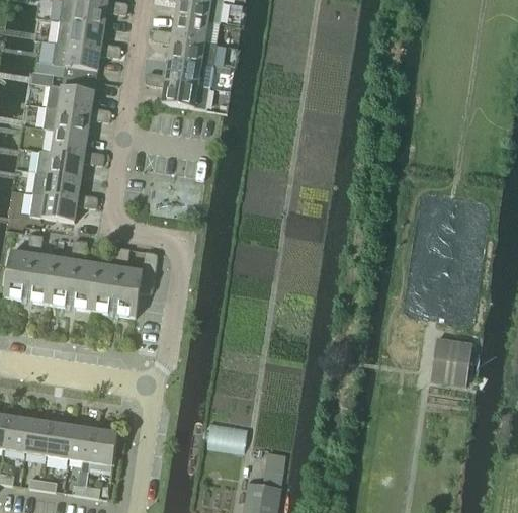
[(62,0),(59,21),(103,28),(105,13),(106,6),(68,0),(62,0)]
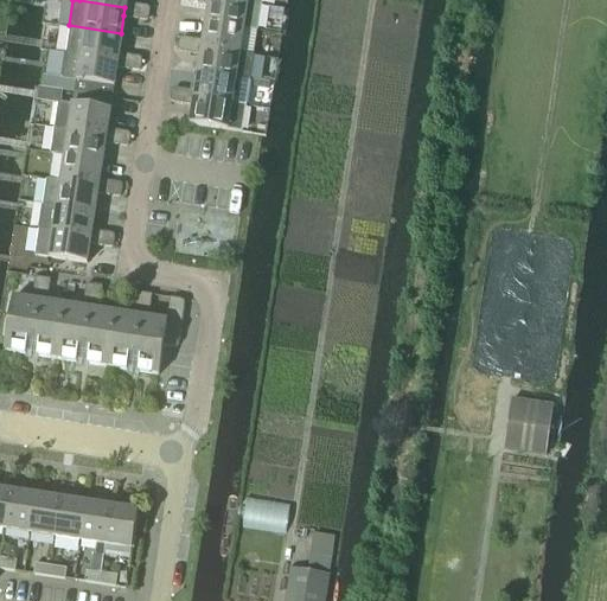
[(80,0),(125,7),(123,16),(135,17),(136,2),(126,0),(80,0)]
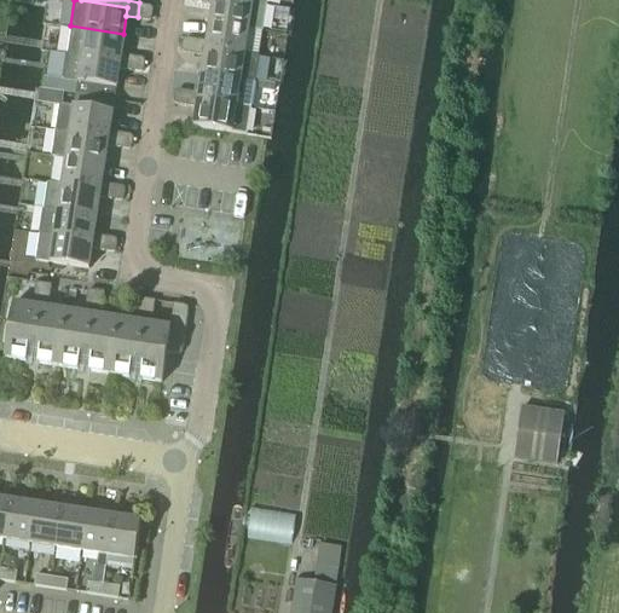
[(212,0),(212,3),(208,21),(247,27),(248,25),(264,28),(267,3),(252,0),(212,0)]
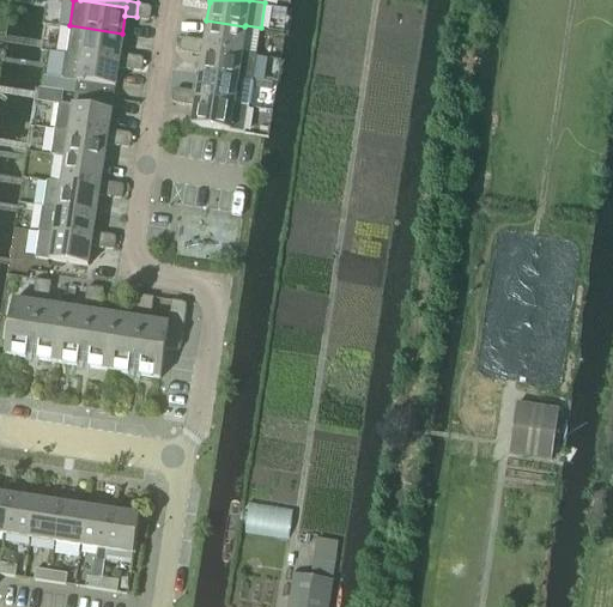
[(138,2),(137,17),(145,18),(147,17),(149,16),(150,6),(149,5),(147,4),(138,2)]
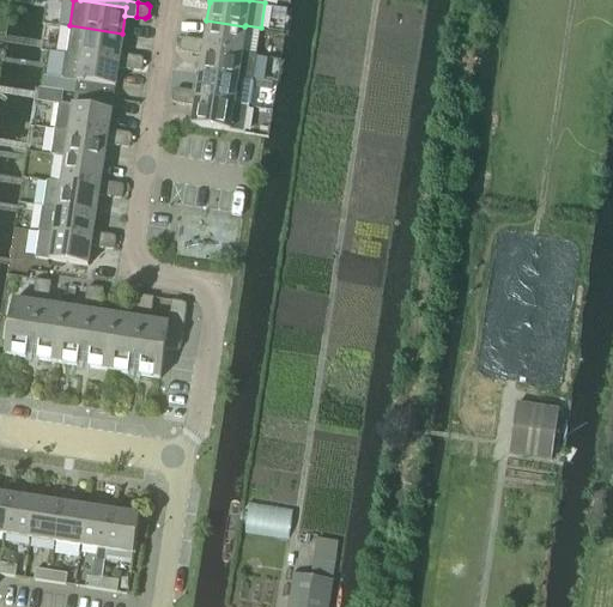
[(192,37),(190,52),(201,53),(202,46),(256,54),(256,53),(241,50),(244,26),(206,20),(204,38),(192,37)]
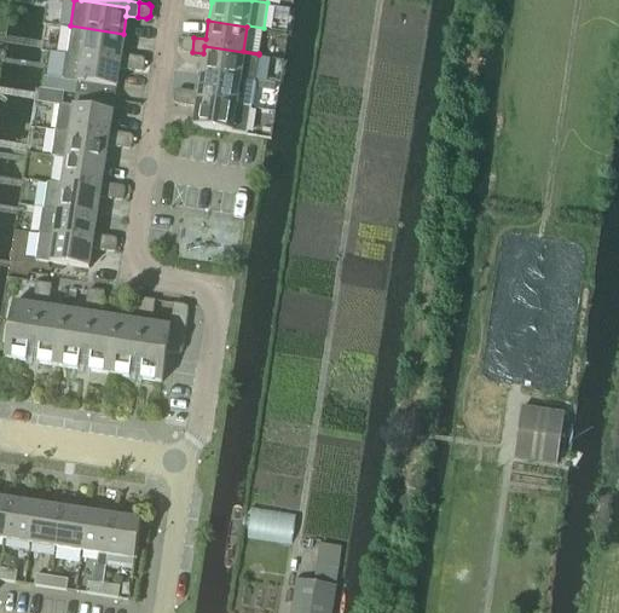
[(70,25),(67,51),(120,59),(119,68),(129,69),(132,55),(121,53),(123,34),(70,25)]
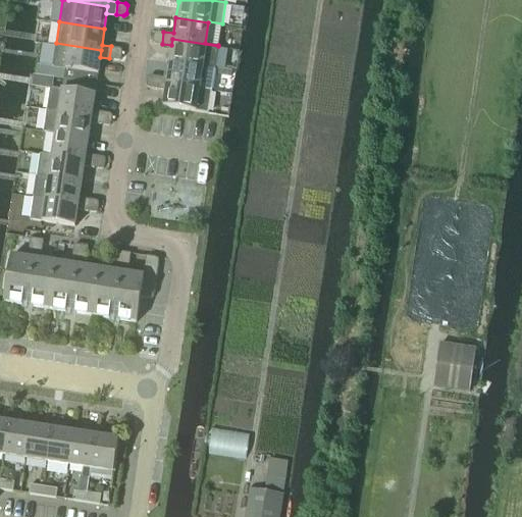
[(153,43),(162,44),(163,32),(155,30),(153,32),(152,41),(153,43)]
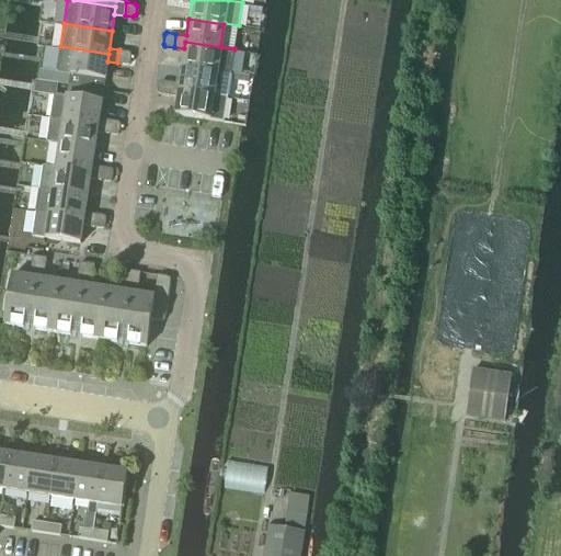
[(184,48),(182,66),(230,72),(235,49),(185,42),(184,48)]
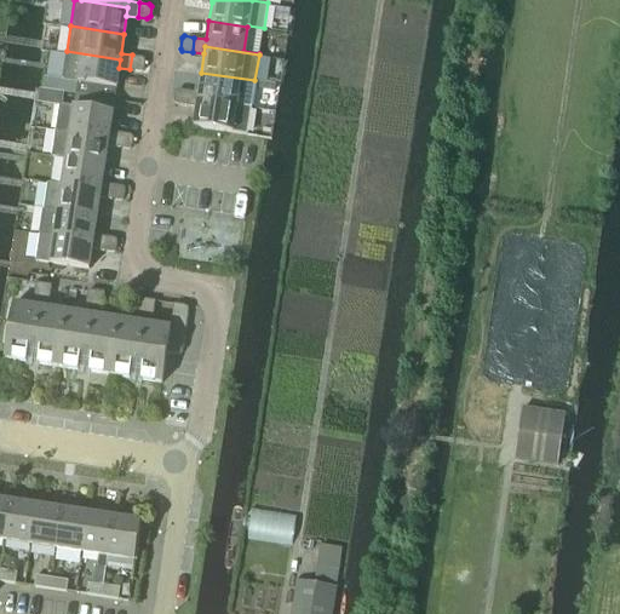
[(63,78),(78,80),(75,93),(113,99),(115,87),(119,68),(120,59),(67,51),(63,78)]
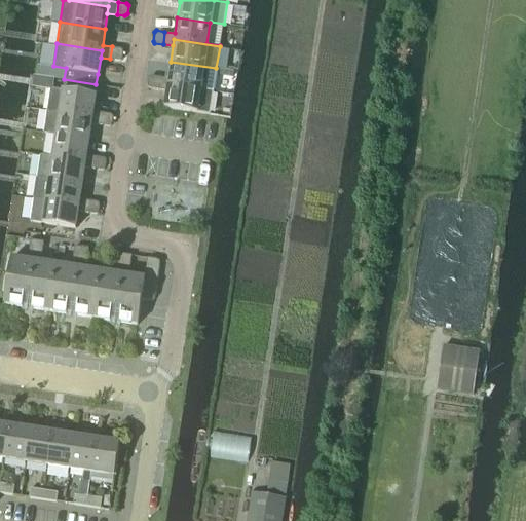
[(112,46),(110,59),(118,60),(120,59),(121,57),(122,50),(121,48),(120,47),(112,46)]
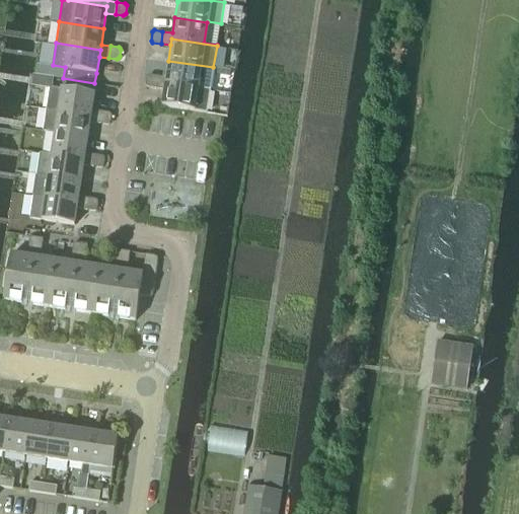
[(156,74),(154,86),(164,88),(165,82),(210,89),(213,67),(168,61),(166,76),(156,74)]
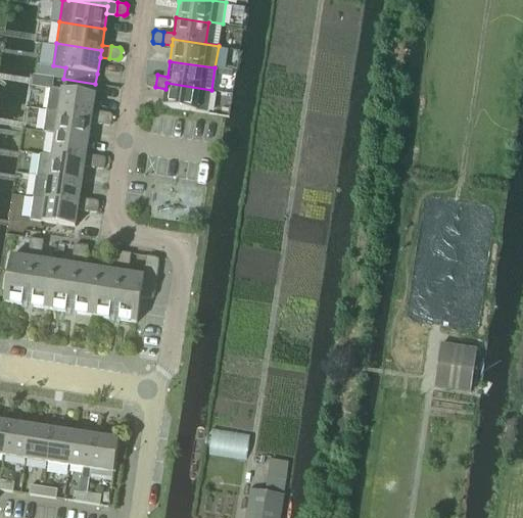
[(147,86),(155,87),(157,75),(148,74),(146,76),(145,84),(147,86)]
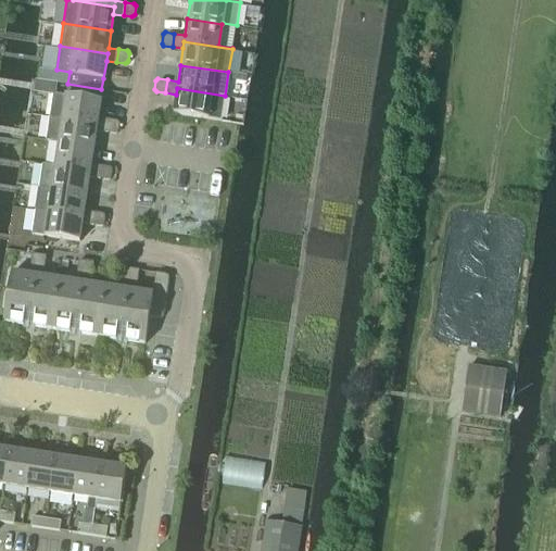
[(173,112),(207,117),(220,120),(225,96),(177,88),(176,95),(173,112)]
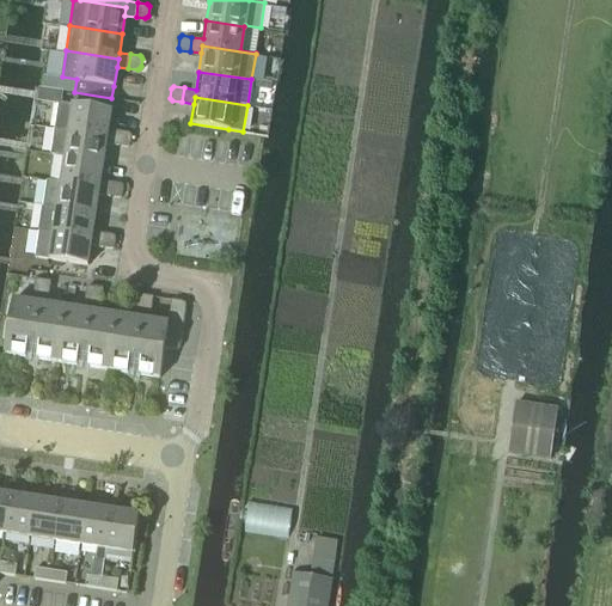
[(57,102),(54,127),(106,134),(105,142),(116,145),(118,130),(108,128),(110,109),(57,102)]
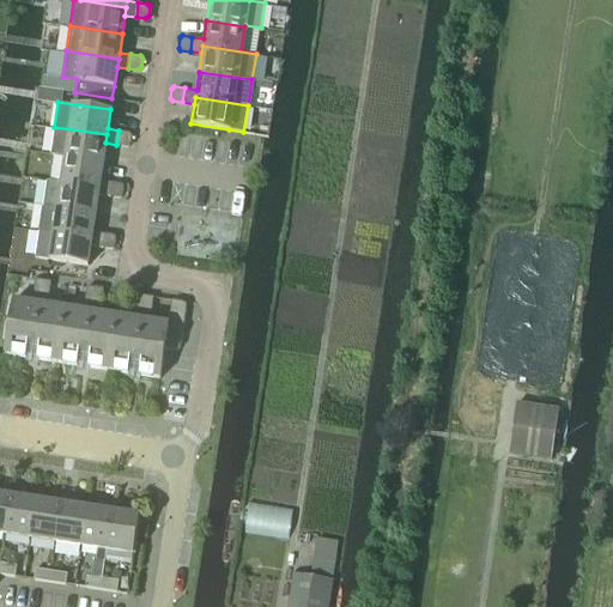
[(50,151),(65,153),(65,155),(103,161),(105,143),(107,134),(54,127),(50,151)]
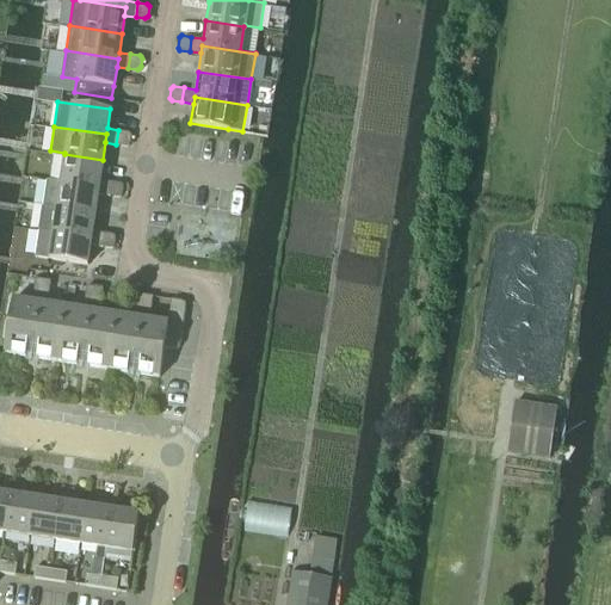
[(118,130),(116,144),(125,146),(127,144),(128,143),(130,135),(129,133),(128,131),(118,130)]
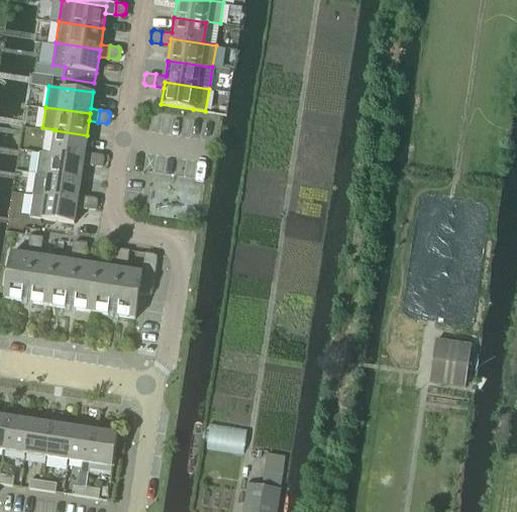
[(55,130),(52,151),(38,149),(83,157),(82,164),(92,165),(94,154),(84,152),(87,135),(55,130)]
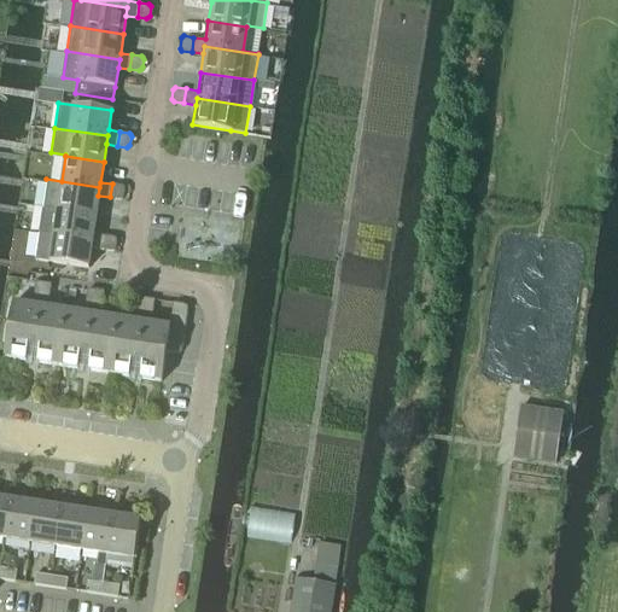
[(46,179),(42,205),(95,213),(98,196),(99,187),(46,179)]
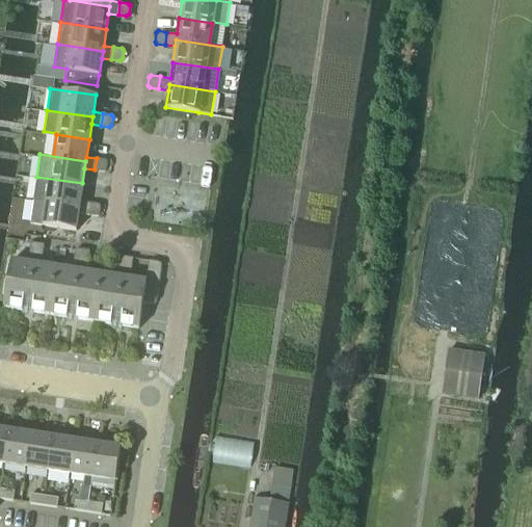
[(97,158),(95,169),(103,170),(105,169),(105,168),(106,161),(105,160),(104,159),(97,158)]
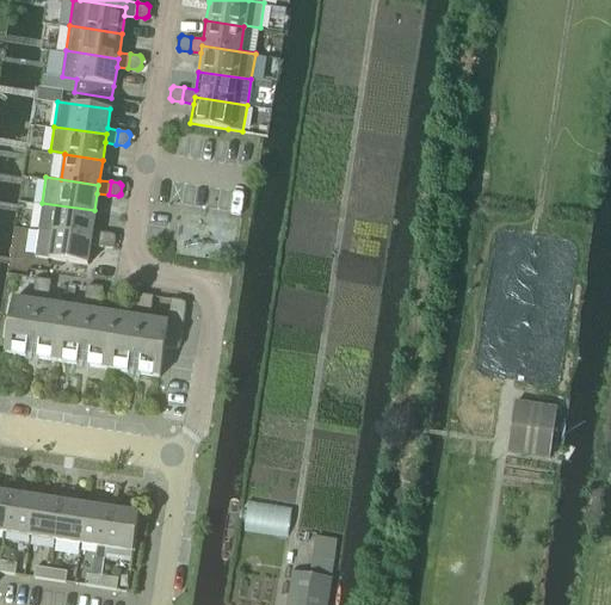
[(42,203),(38,228),(91,236),(90,245),(100,246),(103,232),(92,230),(94,210),(42,203)]
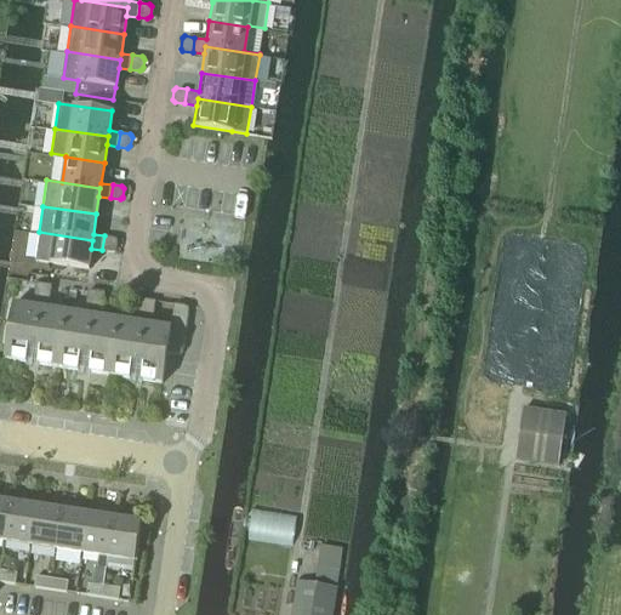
[(35,257),(50,260),(50,262),(89,268),(91,249),(92,240),(39,232),(35,257)]
